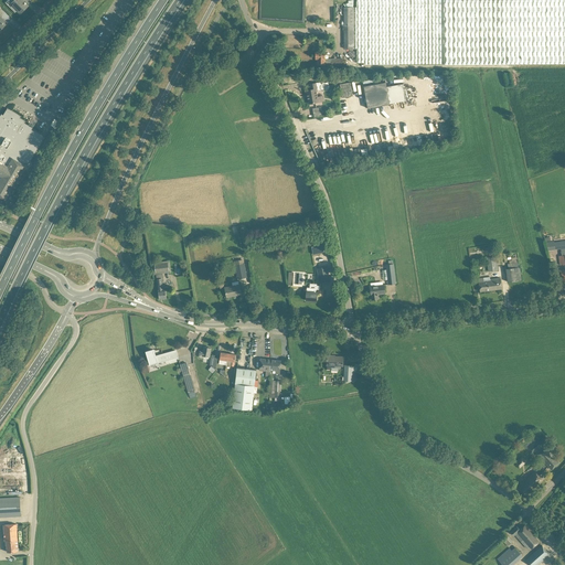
[(21,0),(14,0),(11,4),(16,9),(13,11),(18,16),(28,6),(25,4),(27,3),(25,2),(24,3),(21,0)]
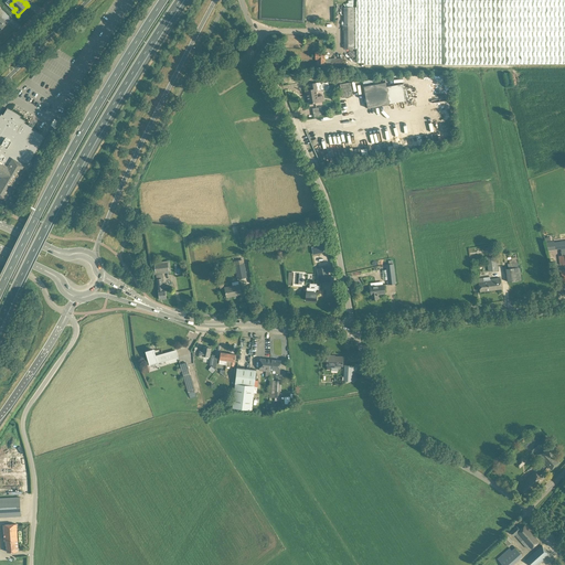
[(444,64),(541,64),(564,63),(564,0),(355,0),(356,7),(344,8),(344,49),(356,49),(356,63),(364,63),(364,64),(444,64)]
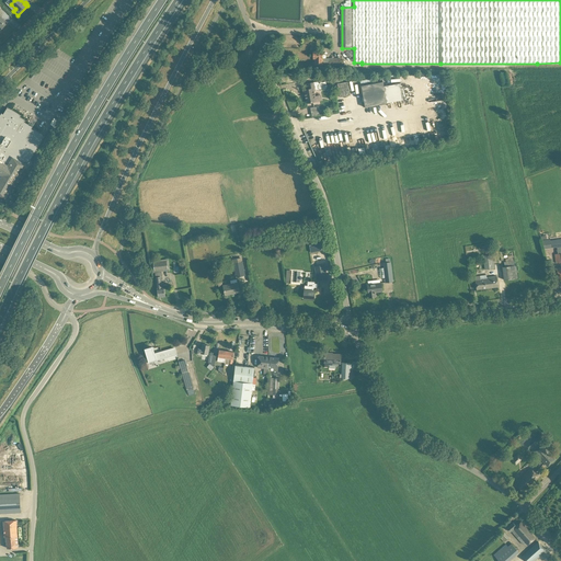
[(322,50),(313,50),(313,58),(316,58),(316,64),(327,64),(327,66),(341,66),(341,58),(325,58),(322,58),(322,54),(322,50)]
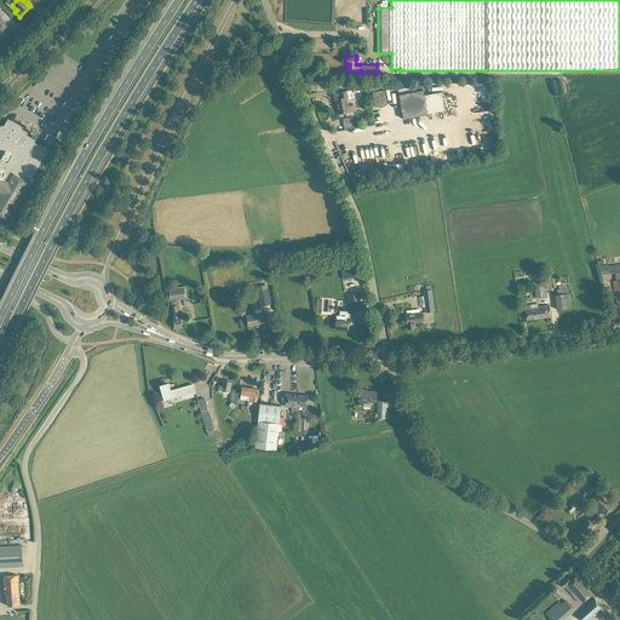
[(399,89),(400,96),(403,119),(428,114),(446,110),(442,92),(424,96),(424,91),(411,93),(409,87),(399,89)]
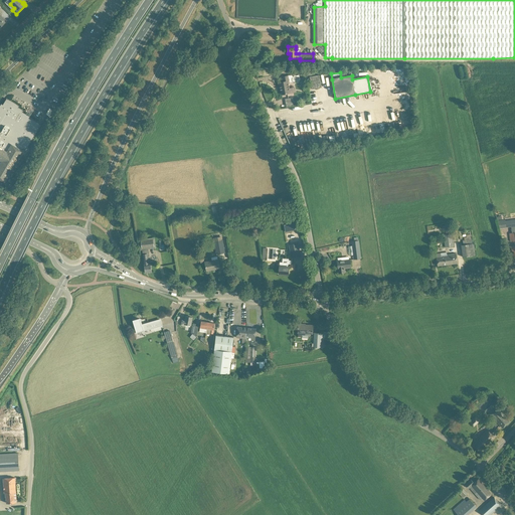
[(282,76),(283,81),(288,80),(288,82),(301,80),(299,74),(296,75),(296,74),(282,76)]
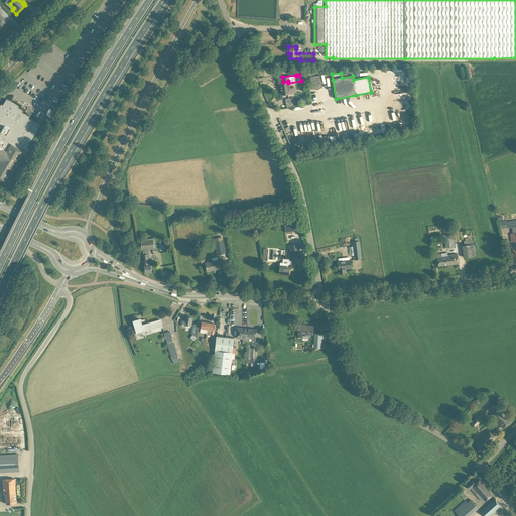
[(310,77),(311,84),(312,89),(323,88),(320,75),(310,77)]
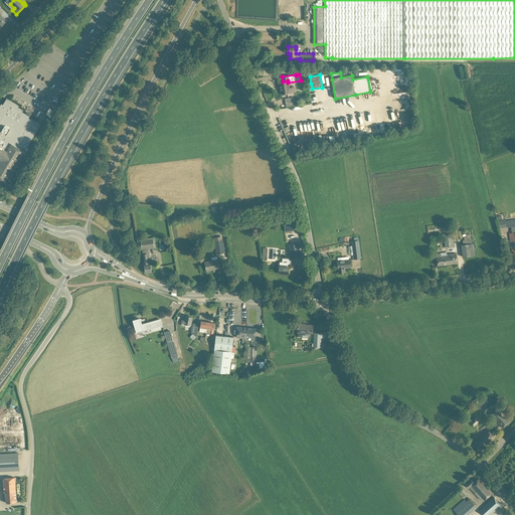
[(279,86),(280,86),(282,95),(290,93),(288,82),(288,80),(283,81),(278,82),(279,86)]
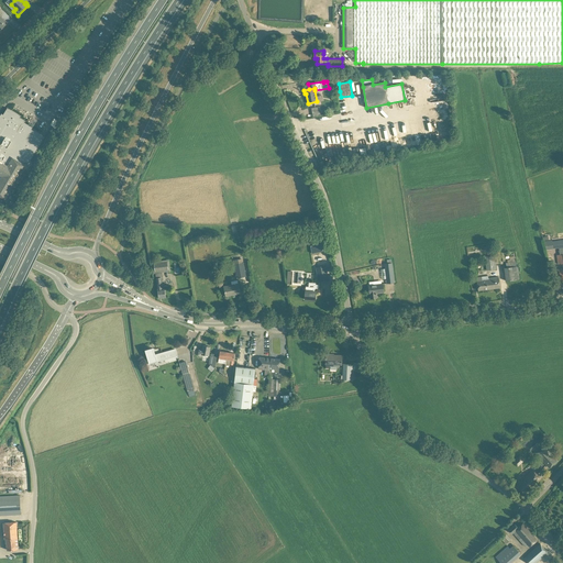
[(0,173),(2,175),(0,178),(0,195),(6,199),(25,165),(24,164),(25,162),(28,162),(29,161),(30,162),(31,159),(42,141),(43,139),(42,138),(43,136),(41,134),(32,129),(28,127),(29,125),(24,123),(23,122),(24,120),(20,118),(18,117),(19,116),(18,114),(18,113),(11,110),(9,109),(8,111),(7,110),(4,113),(3,114),(2,117),(0,116),(0,173)]
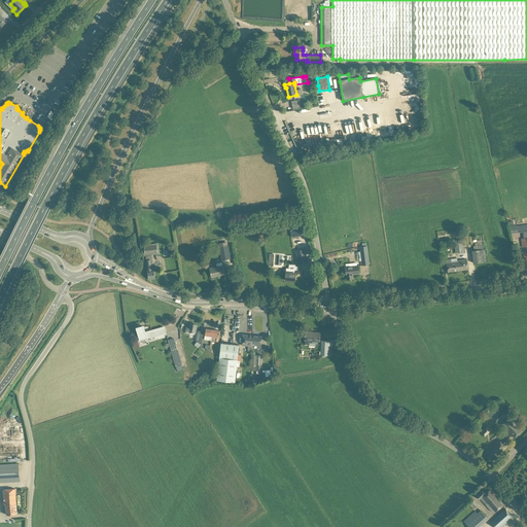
[(391,124),(400,123),(398,115),(390,116),(391,124)]
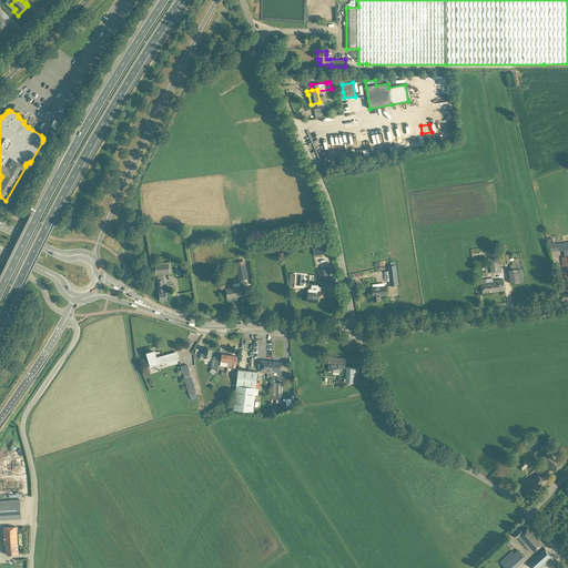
[(567,265),(567,241),(557,243),(558,251),(564,250),(565,256),(565,257),(563,257),(561,257),(563,266),(567,265)]
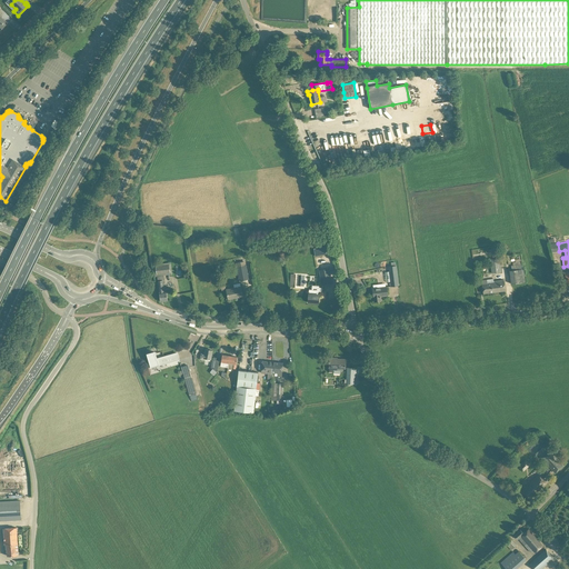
[(499,258),(490,260),(492,273),(501,272),(500,268),(503,267),(502,258),(499,258)]
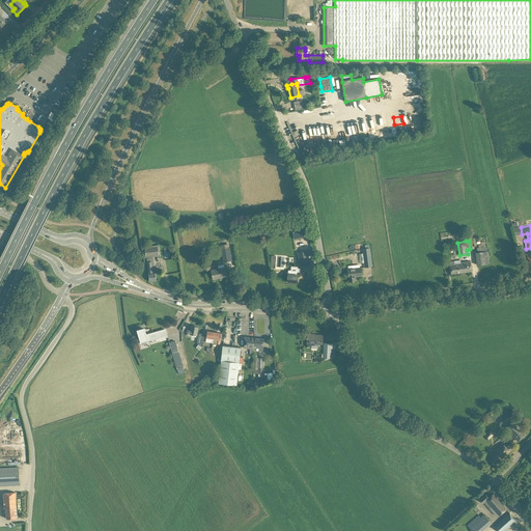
[(222,245),(223,249),(221,249),(224,262),(232,260),(229,247),(228,247),(227,244),(222,245)]
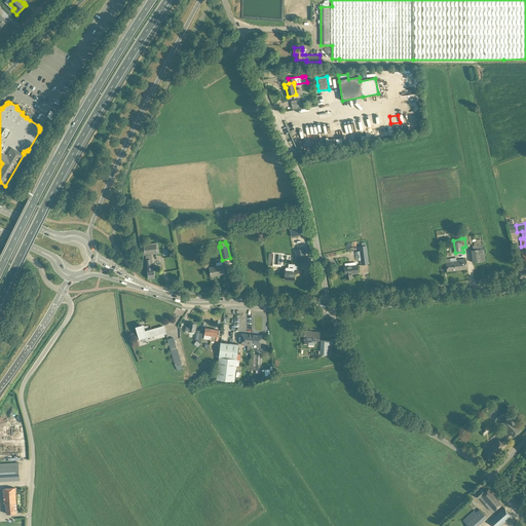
[(472,250),(472,257),(473,262),(485,261),(483,245),(473,246),(474,250),(472,250)]
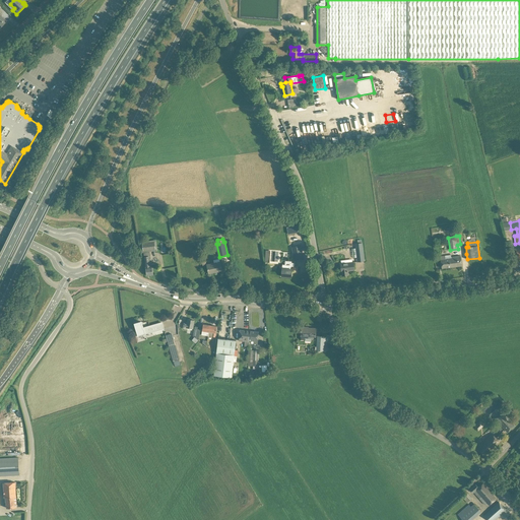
[(355,244),(355,248),(358,262),(365,261),(363,243),(355,244)]
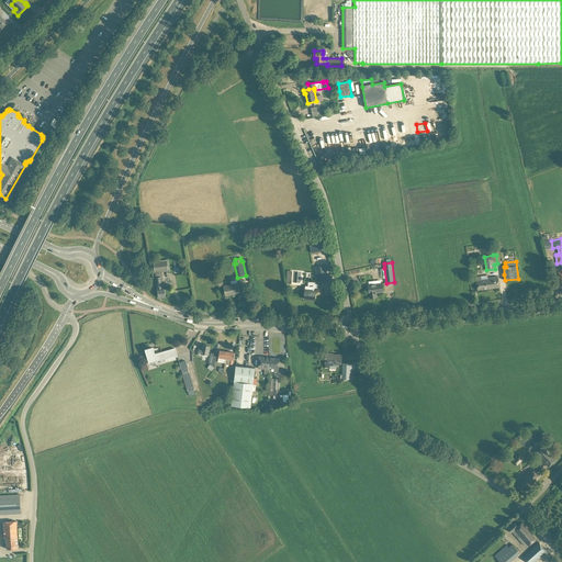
[(325,265),(319,266),(315,267),(317,281),(328,280),(325,265)]
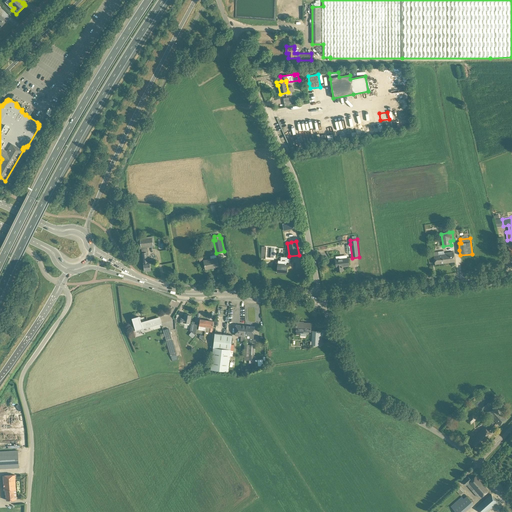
[(144,247),(144,249),(141,249),(144,271),(151,270),(150,263),(148,263),(147,252),(148,252),(148,248),(148,246),(144,247)]
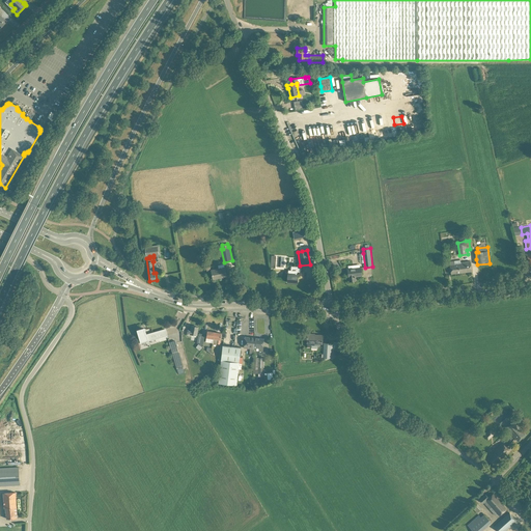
[(449,261),(450,269),(451,274),(472,271),(470,261),(460,262),(459,260),(449,261)]
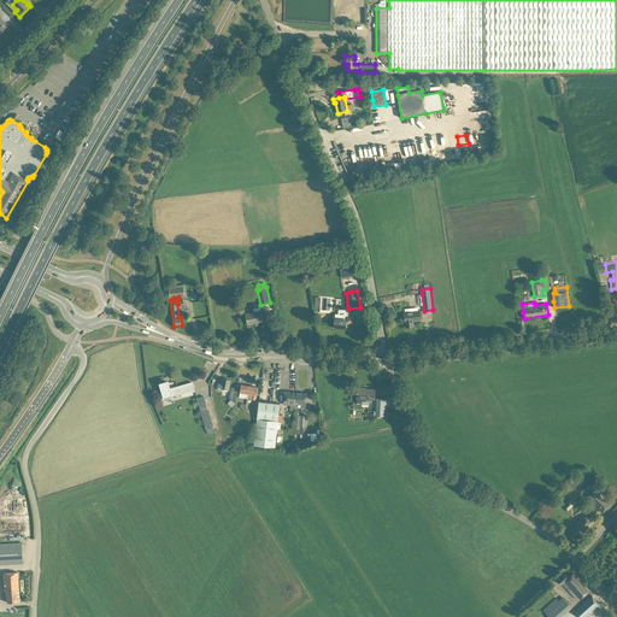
[(246,315),(246,318),(247,323),(258,321),(258,322),(264,322),(262,311),(246,315)]
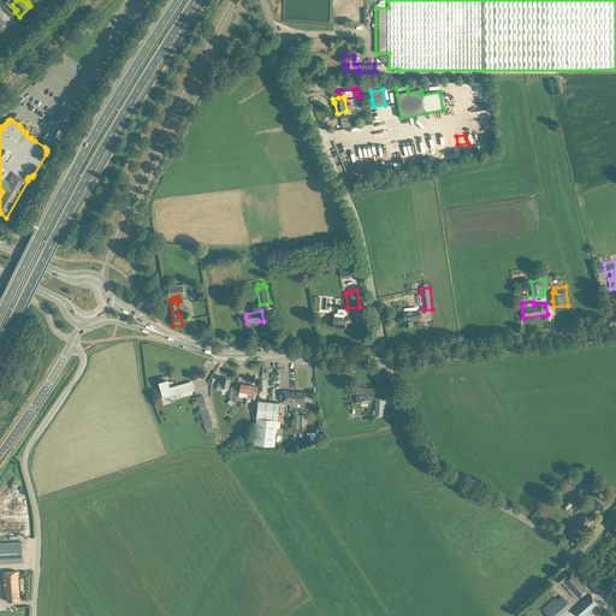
[(333,327),(345,329),(345,319),(345,317),(349,317),(349,312),(345,311),(345,314),(335,313),(333,327)]
